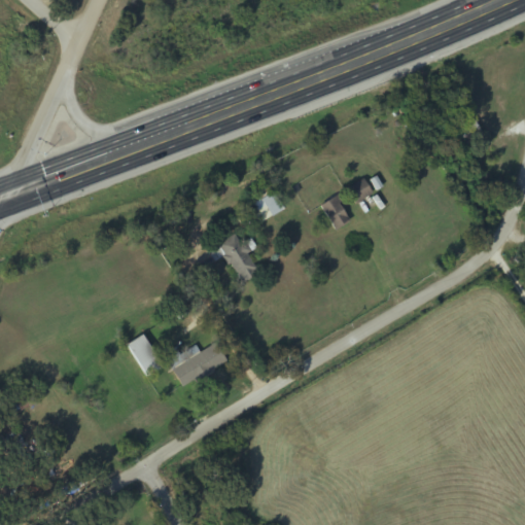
[(356,202),(372,193),(364,179),(349,187),(356,202)]
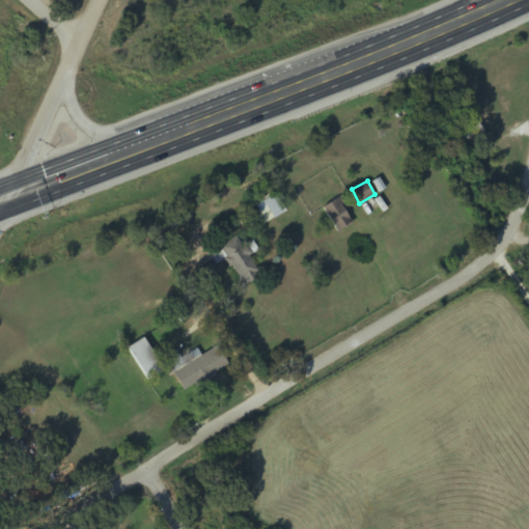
[(272,188),(249,200),(262,224),(285,211),(272,188)]
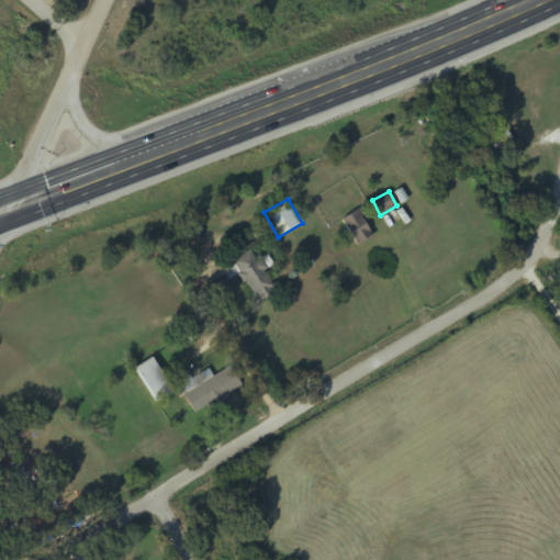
[(231,277),(239,272),(256,301),(277,289),(253,248),(224,265),(231,277)]
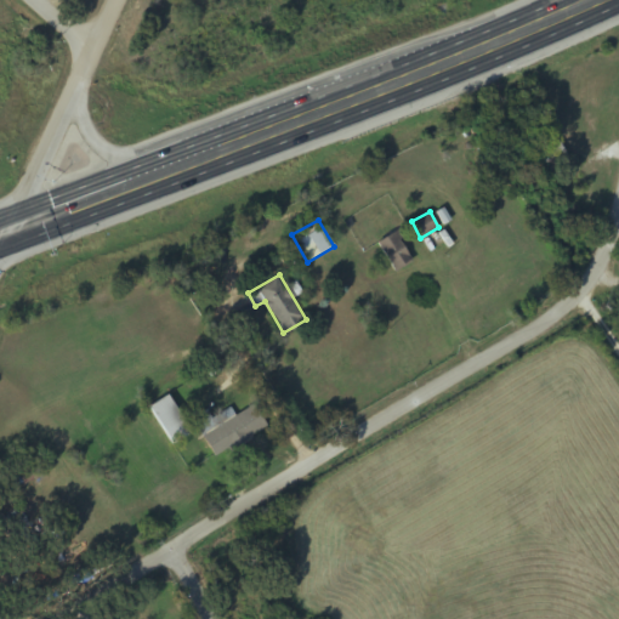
[(174,442),(192,430),(169,393),(151,404),(174,442)]
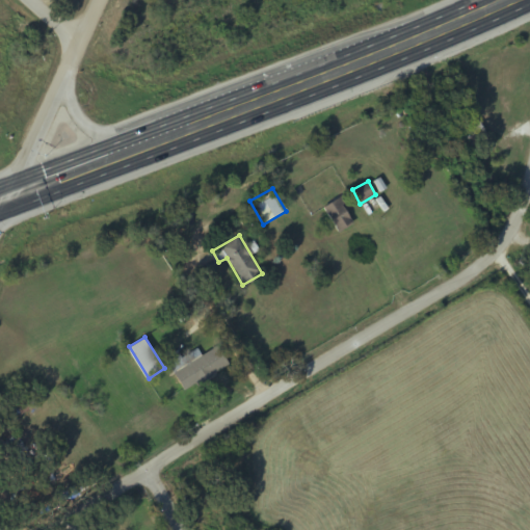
[(199,346),(170,361),(184,387),(229,365),(219,346),(203,354),(199,346)]
